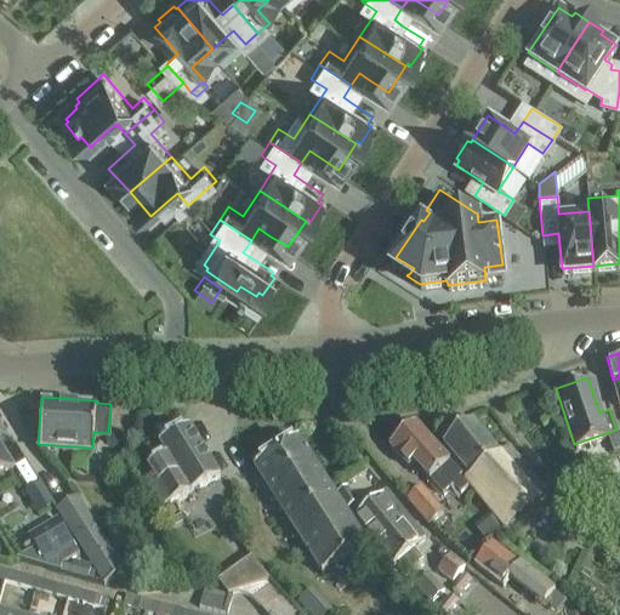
[(442,438),(506,524),(547,491),(507,442),(498,449),(472,415),(442,438)]
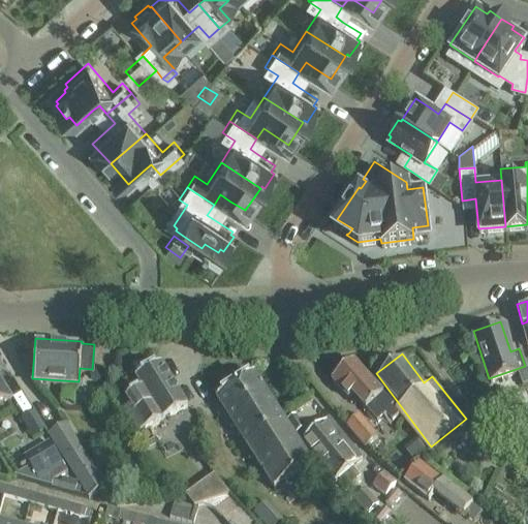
[(331,375),(347,394),(351,390),(376,418),(384,410),(391,418),(398,411),(391,403),(393,401),(352,356),(331,375)]
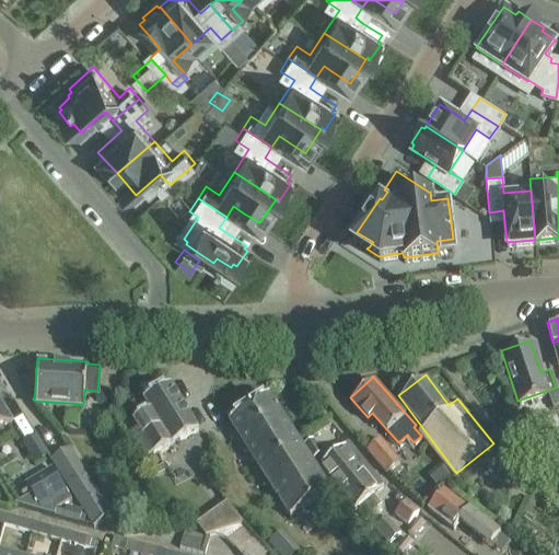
[(142,393),(149,406),(169,440),(198,425),(170,379),(142,393)]
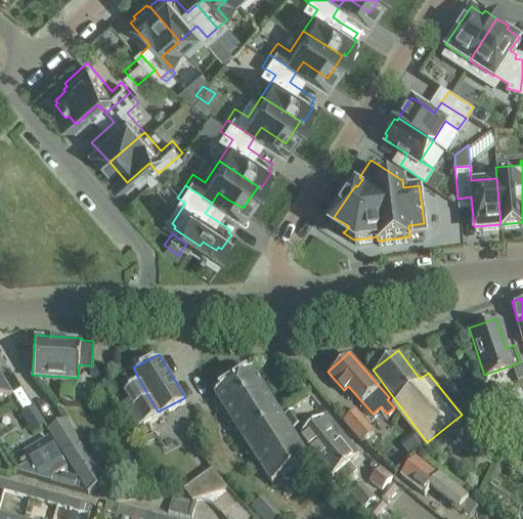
[(213,390),(270,480),(288,469),(308,457),(262,383),(251,365),(213,390)]
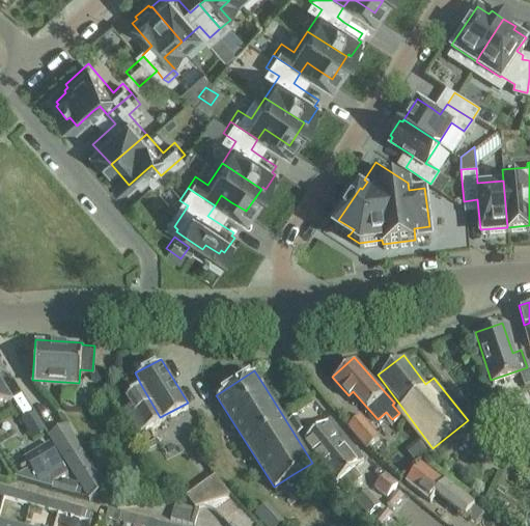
[(0,402),(10,395),(0,379),(0,402)]
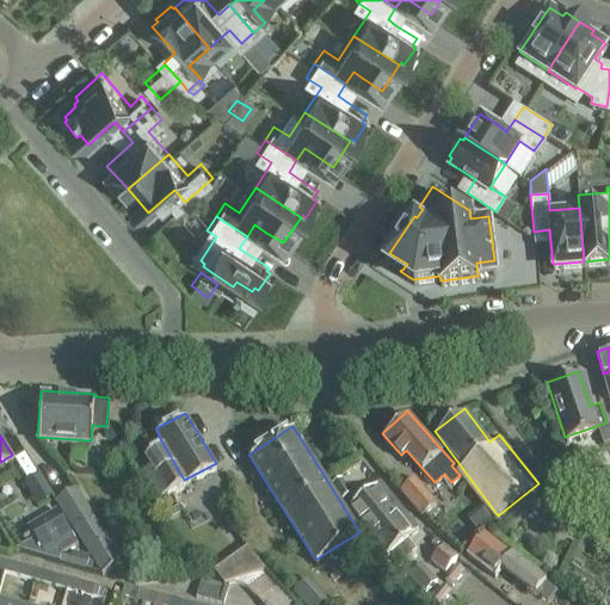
[(184,480),(162,443),(145,452),(149,462),(140,467),(149,486),(155,497),(170,488),(171,491),(172,489),(171,487),(184,480)]
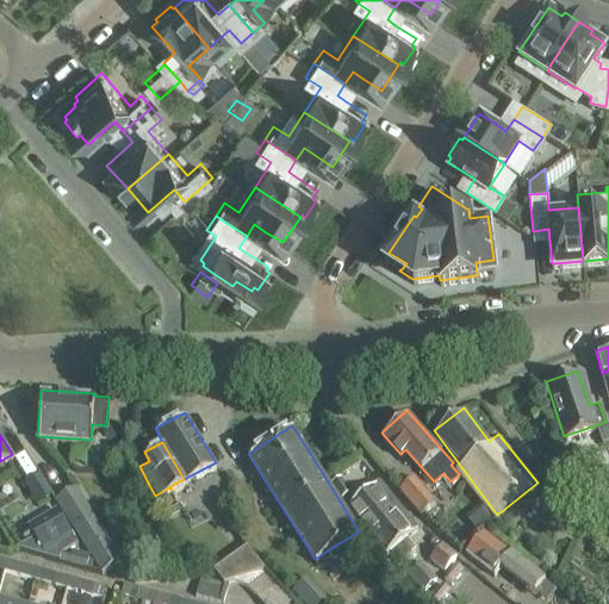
[(37,469),(25,477),(37,497),(50,490),(37,469)]
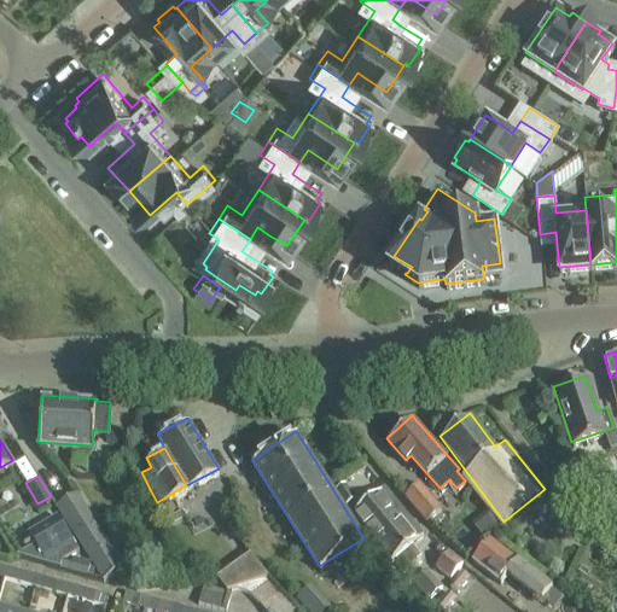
[(354,495),(343,478),(335,484),(344,501),(354,495)]
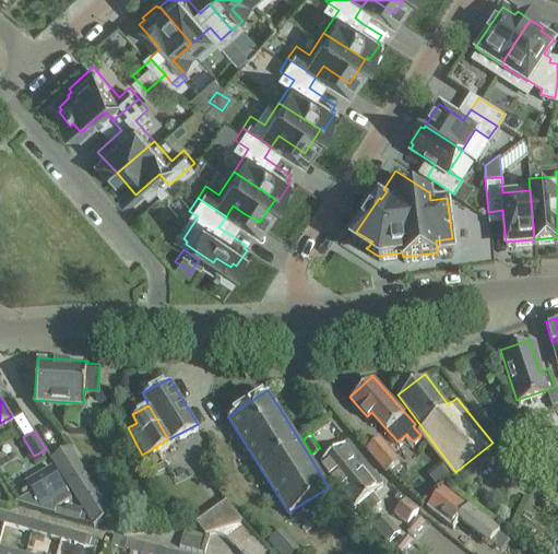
[(365,445),(386,469),(399,458),(378,434),(365,445)]
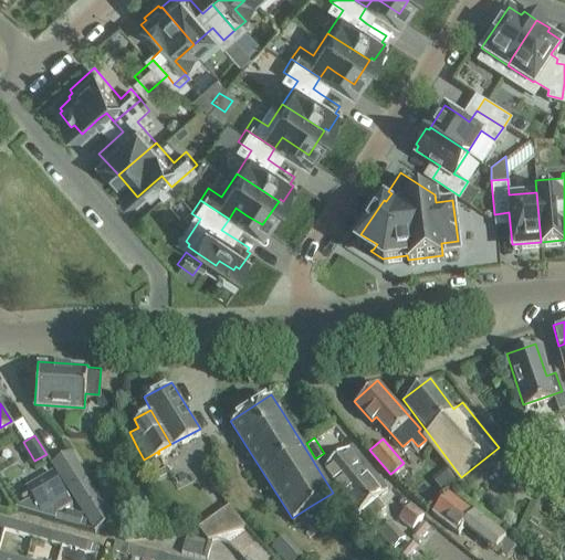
[(322,465),(343,492),(373,468),(352,442),(322,465)]
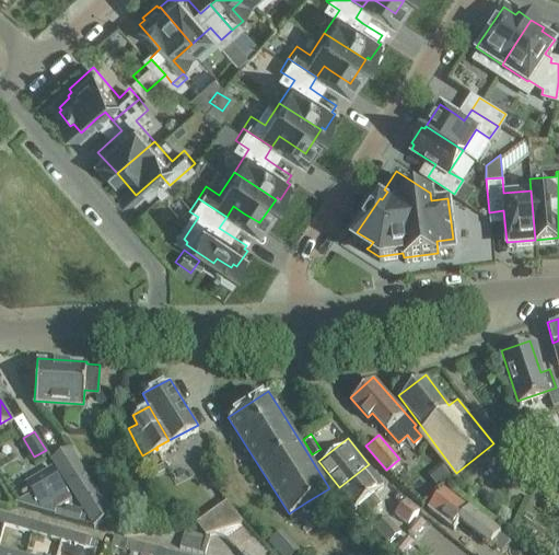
[(68,444),(53,454),(71,485),(76,492),(82,504),(94,521),(104,515),(111,511),(99,493),(88,475),(68,444)]
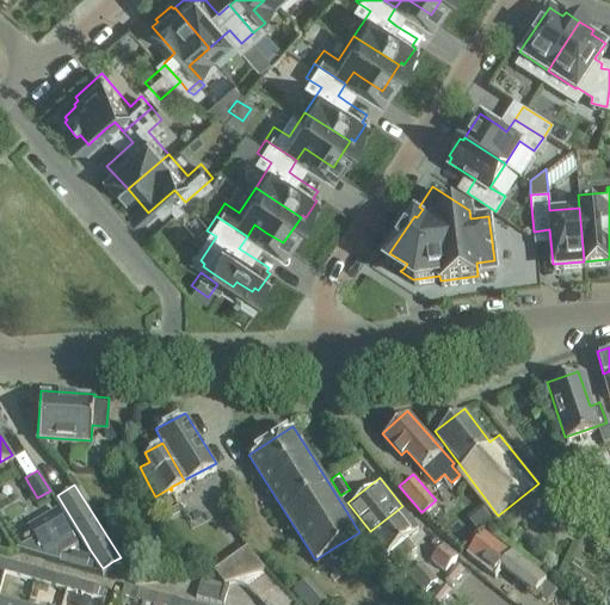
[(56,506),(28,523),(34,535),(45,554),(59,545),(60,547),(61,549),(76,541),(75,539),(56,506)]
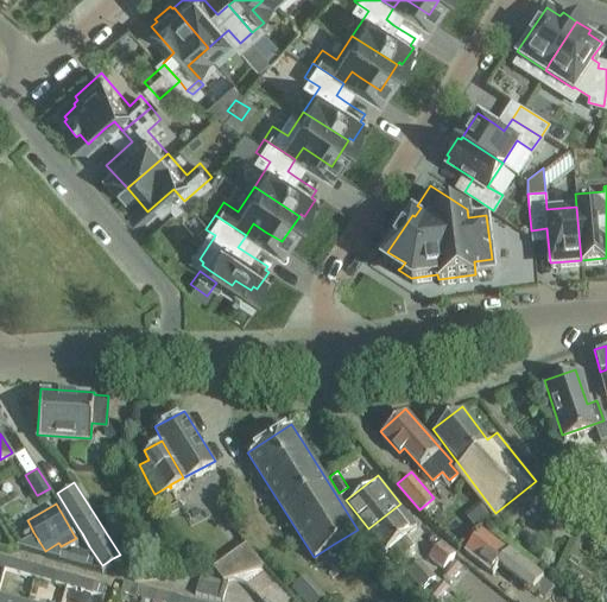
[(400,504),(368,528),(384,547),(387,545),(397,557),(413,543),(405,532),(416,523),(400,504)]
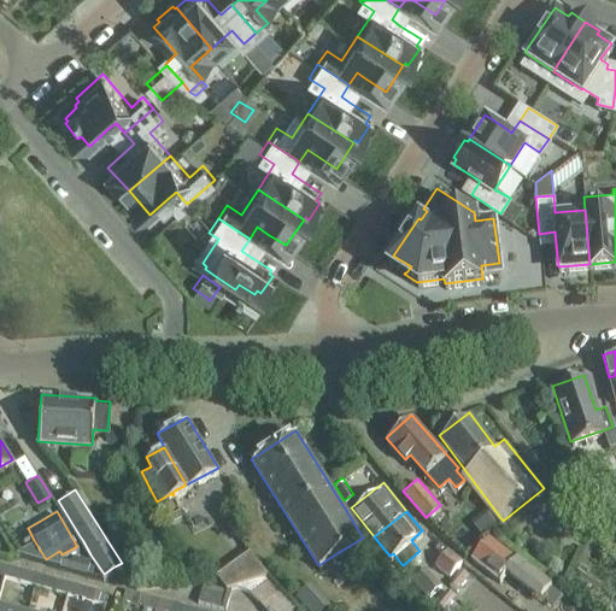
[(470,554),(500,579),(508,570),(541,597),(550,586),(551,583),(517,556),(516,557),(487,534),(470,554)]
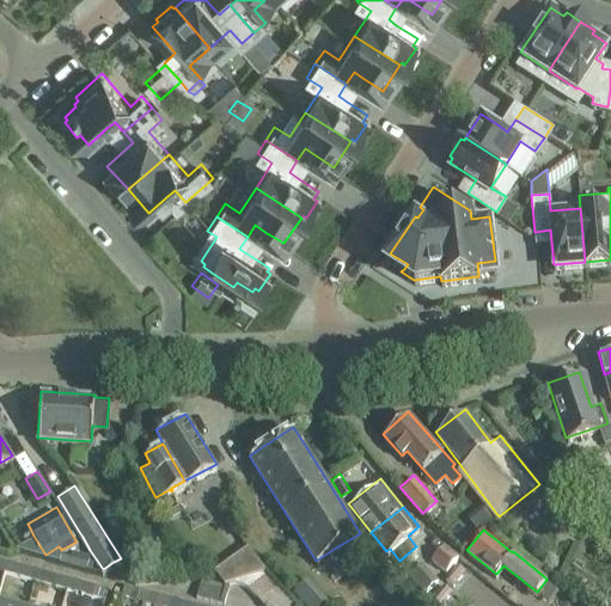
[(34,536),(17,546),(46,555),(34,536)]
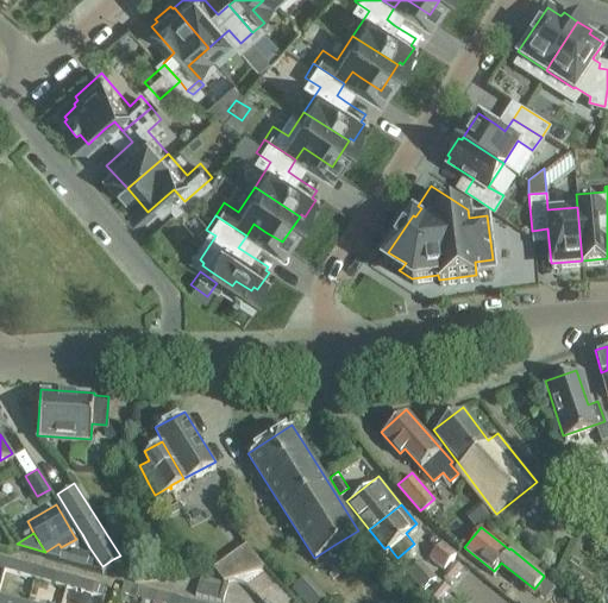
[(442,538),(428,553),(442,565),(456,548),(442,538)]
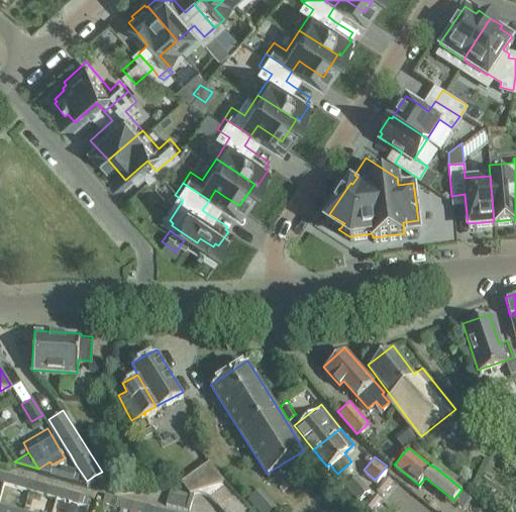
[(208,457),(181,479),(189,490),(197,487),(208,491),(210,490),(219,483),(224,478),(208,457)]
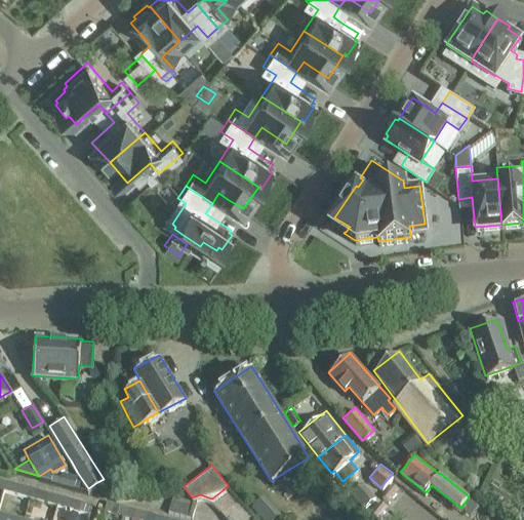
[(62,471),(58,481),(75,486),(78,475),(62,471)]
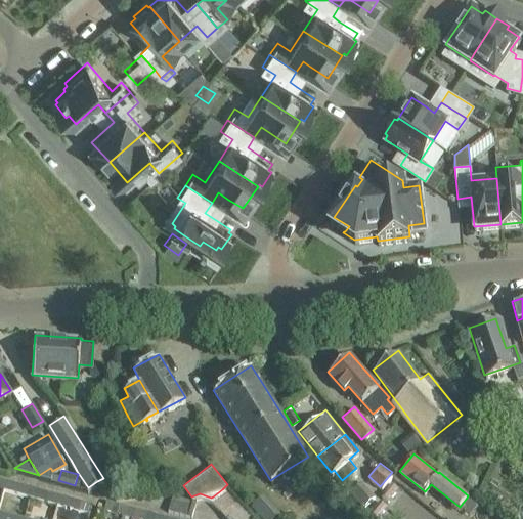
[(2,485),(29,493),(32,484),(5,477),(2,485)]
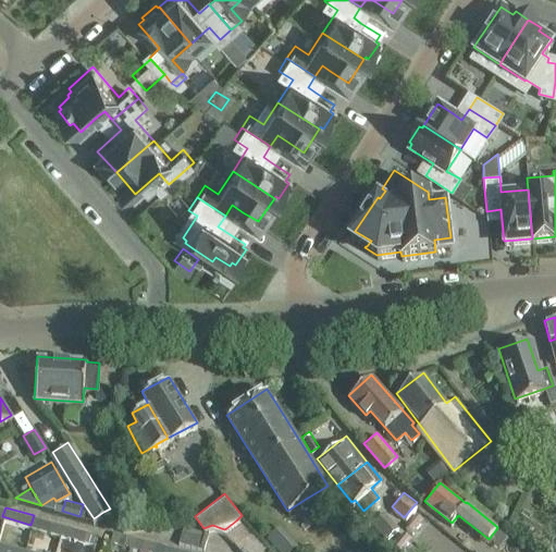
[(372,518),(386,535),(398,525),(383,508),(372,518)]
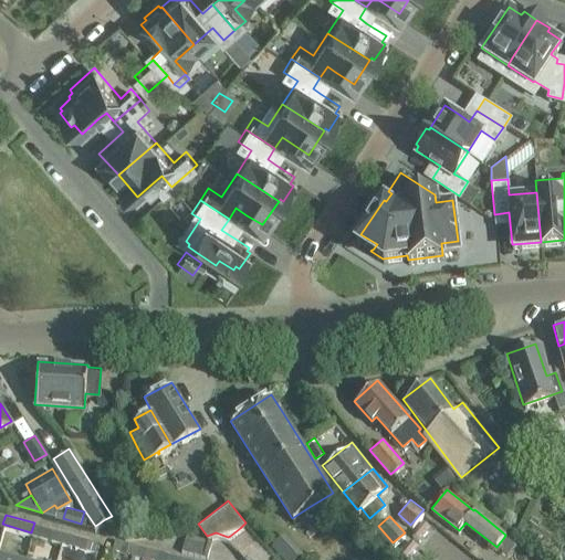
[(421,518),(411,531),(418,537),(429,524),(421,518)]
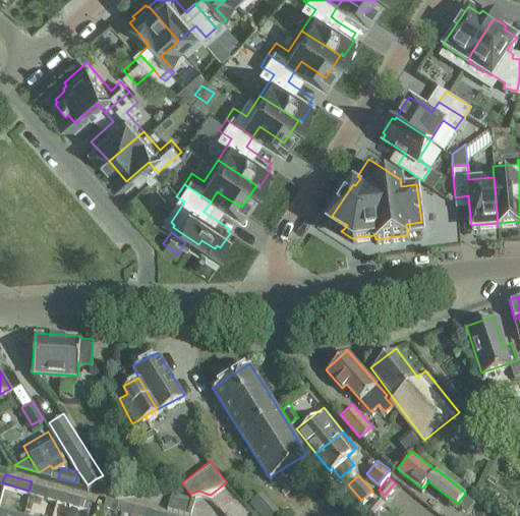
[(29,491),(55,498),(58,489),(32,481),(29,491)]
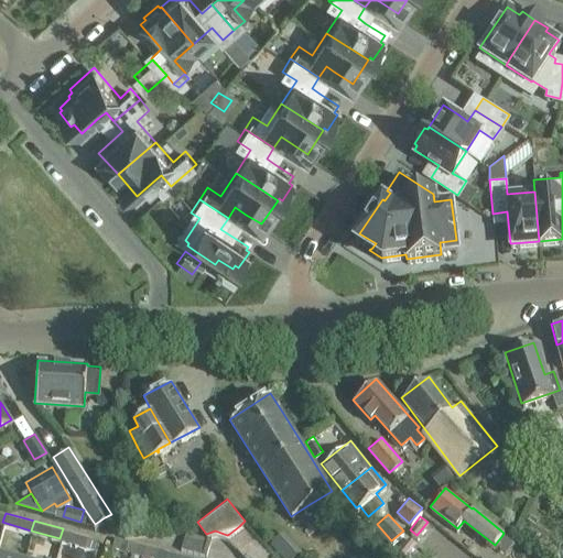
[(229,534),(228,536),(236,545),(252,531),(245,521),(239,526),(229,534)]
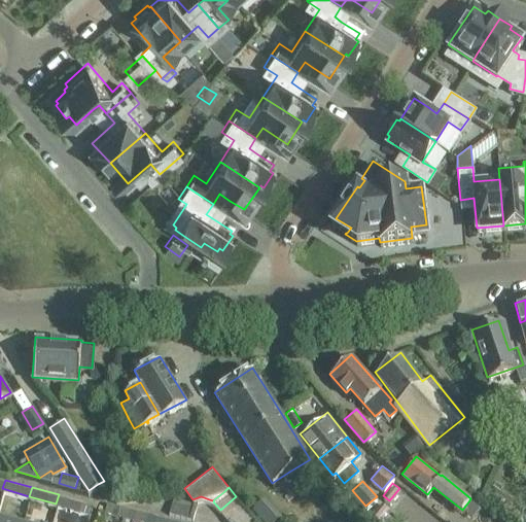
[(59,494),(56,503),(90,513),(92,503),(59,494)]
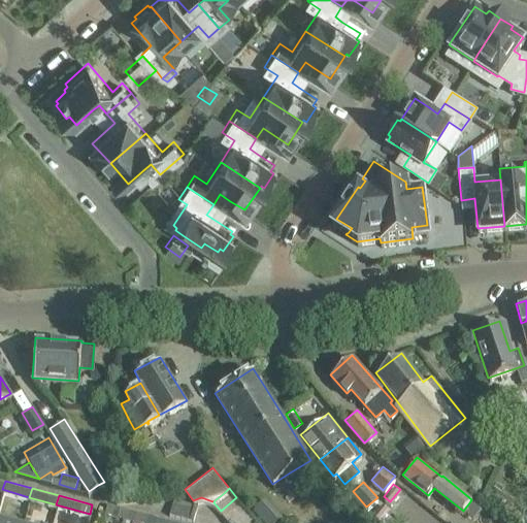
[(168,512),(192,518),(197,502),(173,495),(168,512)]
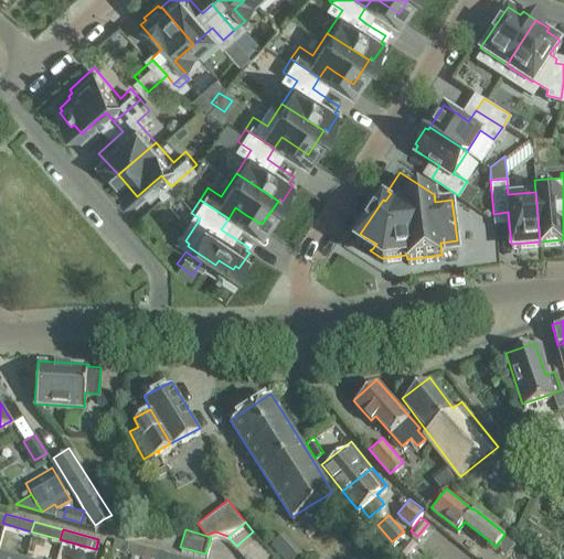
[(253,531),(236,546),(244,556),(262,541),(253,531)]
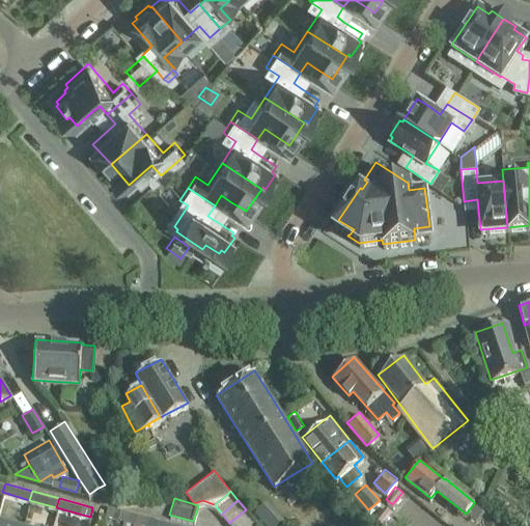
[(105,513),(132,520),(134,510),(107,503),(105,513)]
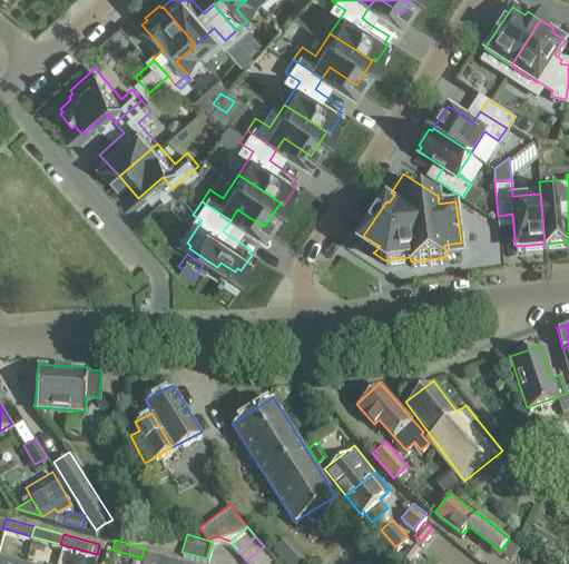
[(412,541),(401,554),(409,561),(420,547),(412,541)]
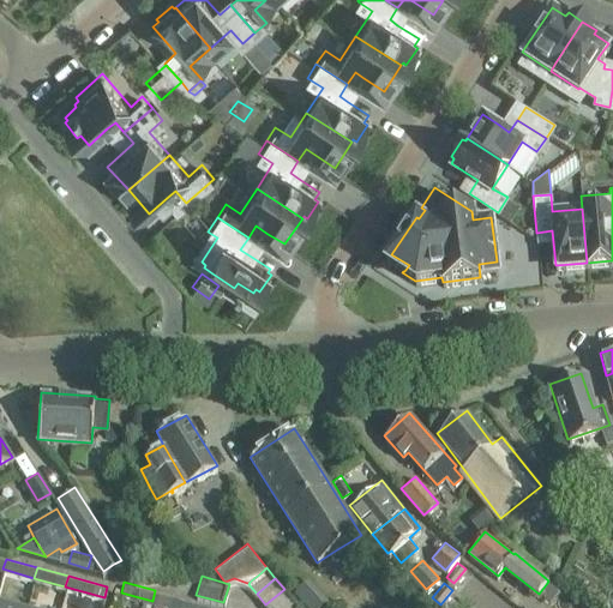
[(284,589),(265,605),(269,607),(283,607),(294,600),(284,589)]
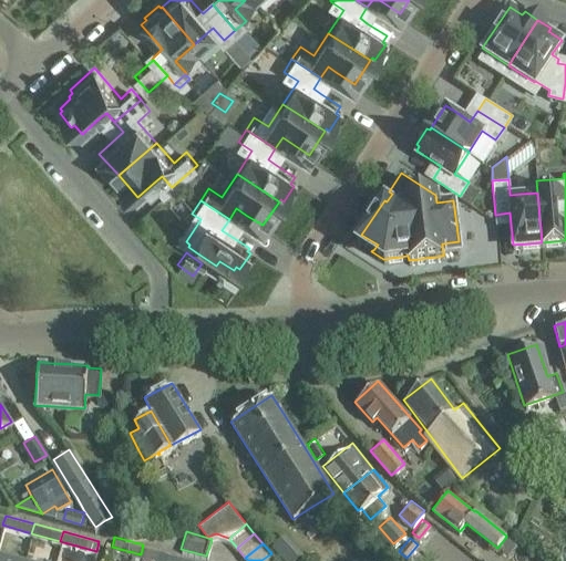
[(141,554),(163,560),(170,560),(172,553),(143,544),(141,554)]
